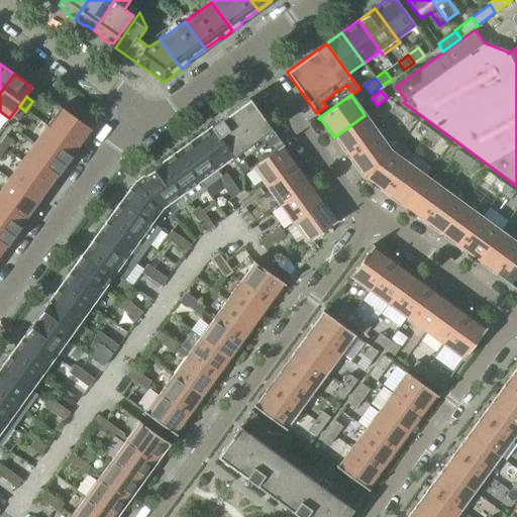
[(249,99),(210,127),(232,158),(231,159),(236,165),(242,160),(267,142),(270,147),(279,140),(249,99)]
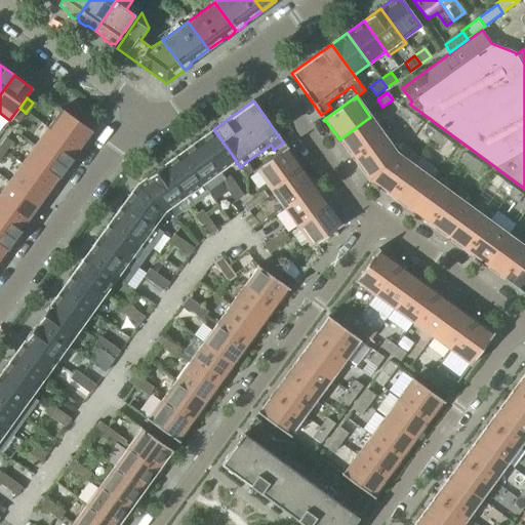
[(394,114),(404,121),(410,113),(400,106),(394,114)]
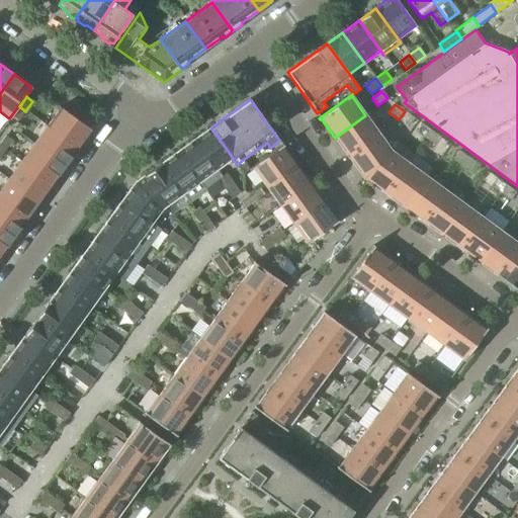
[(25,111),(19,106),(12,116),(18,120),(25,111)]
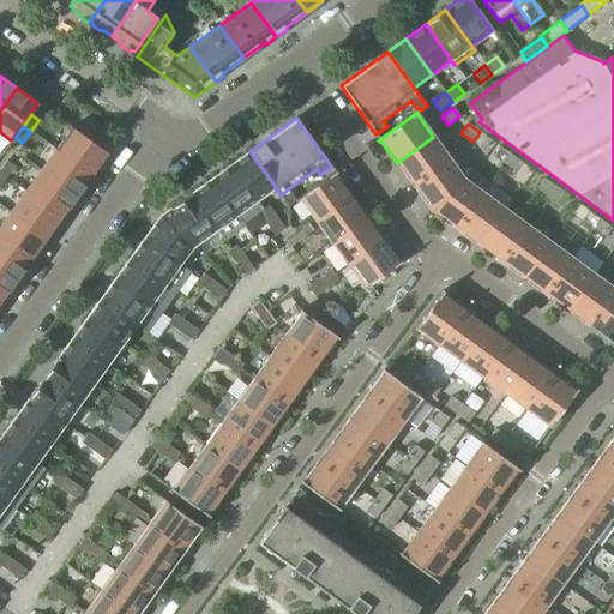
[(71,127),(55,150),(92,176),(108,154),(71,127)]
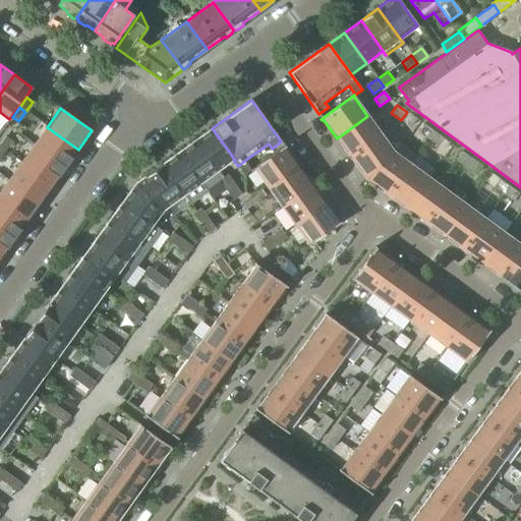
[(407,112),(401,120),(411,127),(416,119),(407,112)]
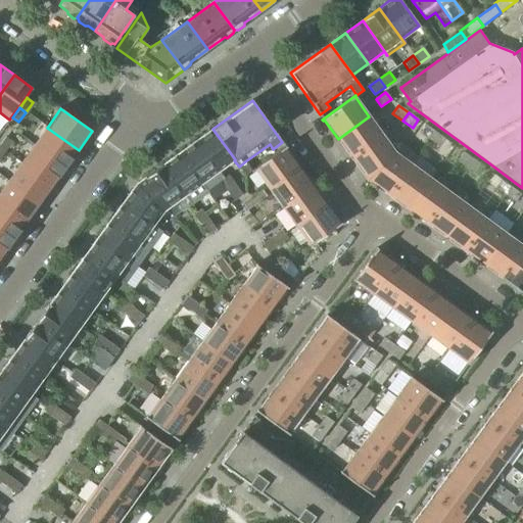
[(338,139),(351,158),(383,136),(369,116),(338,139)]
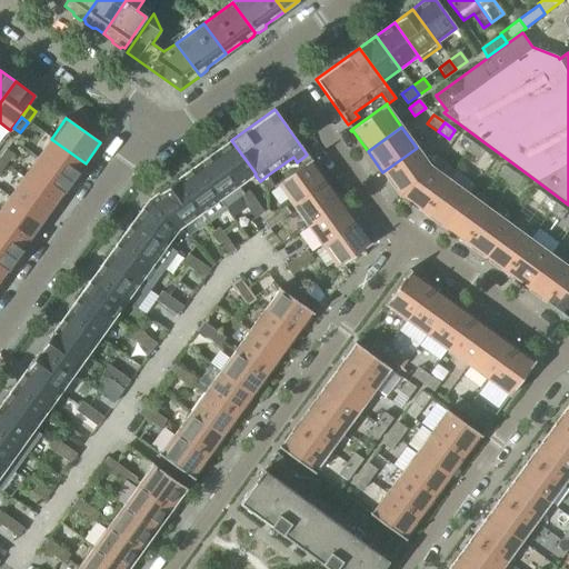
[(457,145),(467,152),(473,143),(462,136),(457,145)]
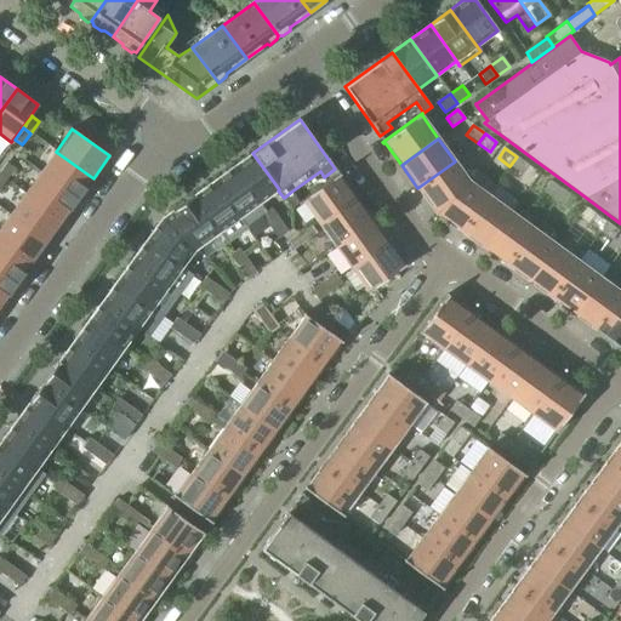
[(56,152),(40,172),(78,199),(93,178),(56,152)]
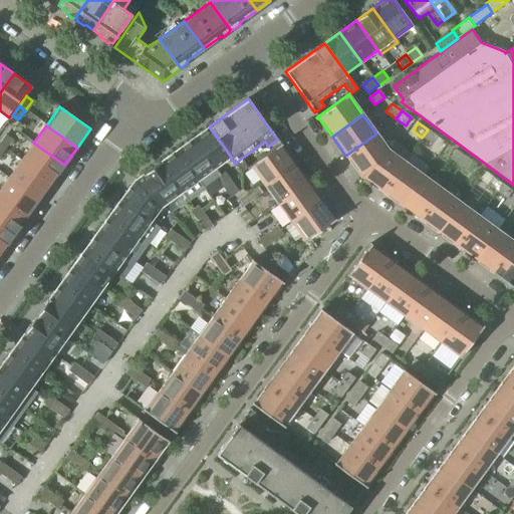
[(209,126),(192,139),(214,169),(230,158),(231,157),(209,126)]
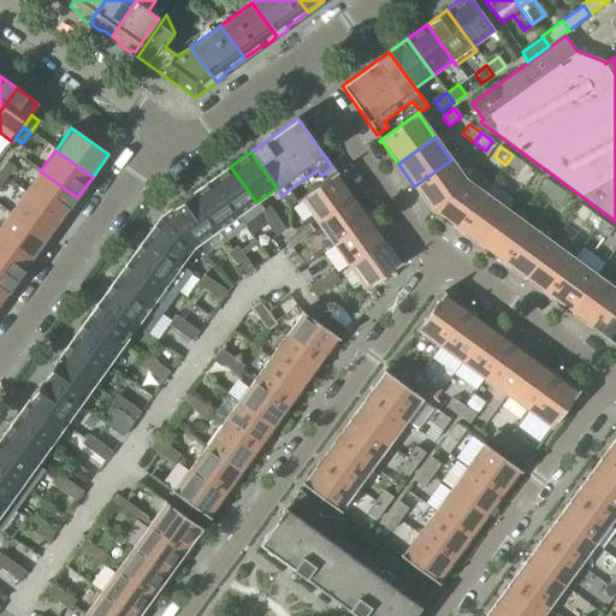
[(513,155),(505,165),(517,173),(523,164),(513,155)]
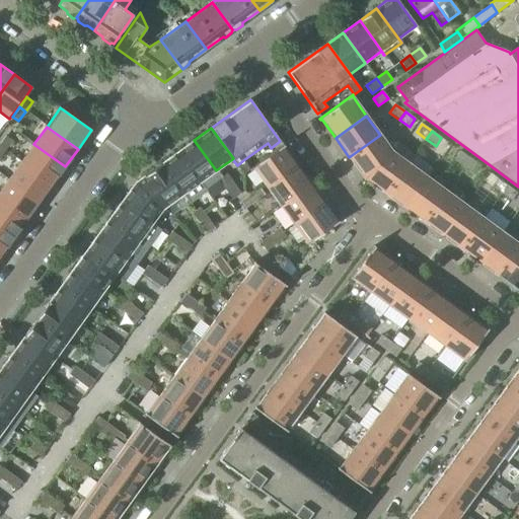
[(364,178),(368,181),(380,164),(379,161),(392,151),(380,135),(349,157),(364,178)]
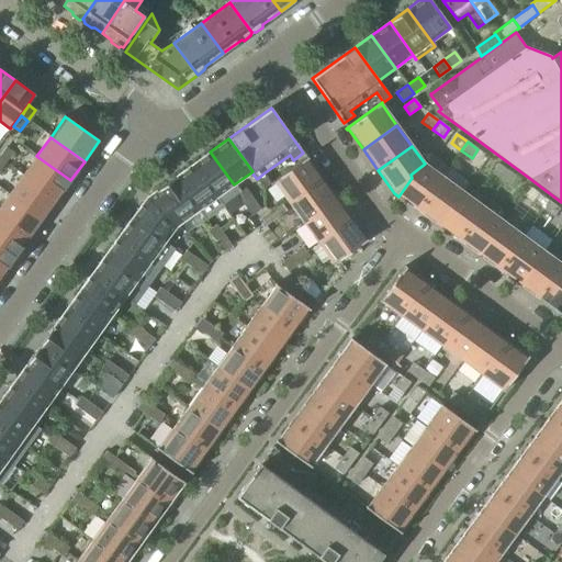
[(6,147),(0,155),(0,158),(6,163),(13,153),(6,147)]
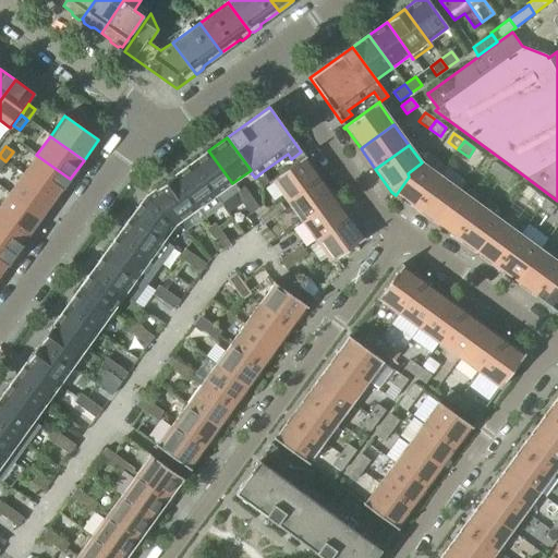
[(208,150),(191,164),(215,196),(232,183),(208,150)]
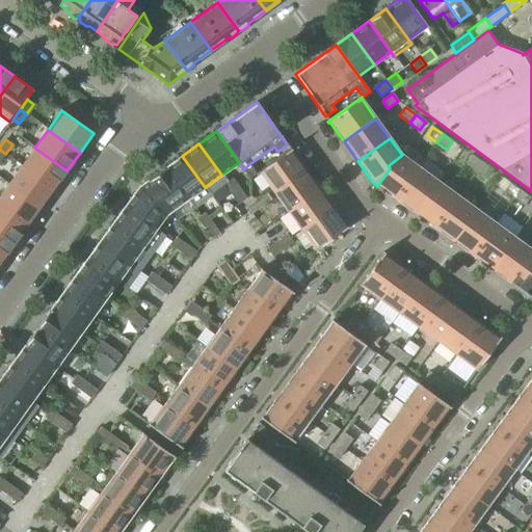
[(34,148),(22,166),(54,189),(67,170),(34,148)]
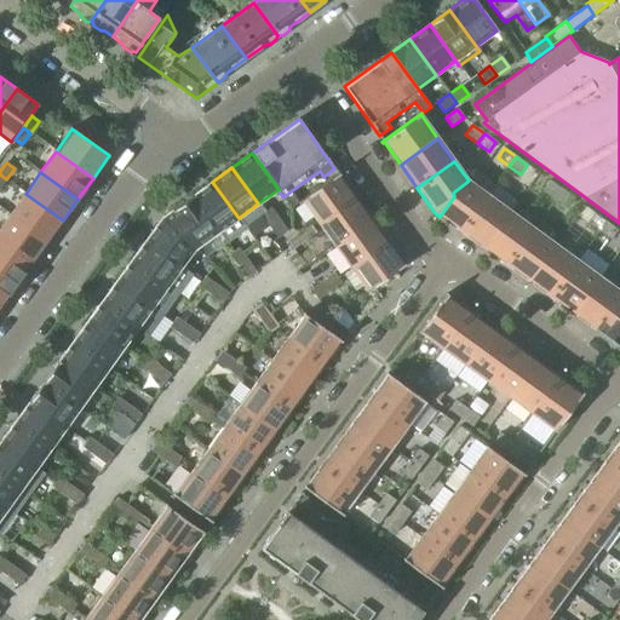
[(302,201),(319,224),(355,197),(339,174),(339,173),(300,201),(302,202),(302,201)]
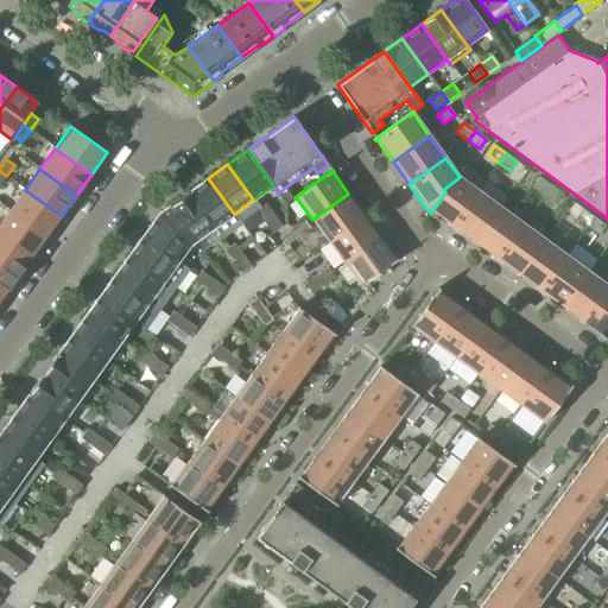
[(431,213),(453,228),(480,192),(460,177),(444,189),(445,192),(431,213)]
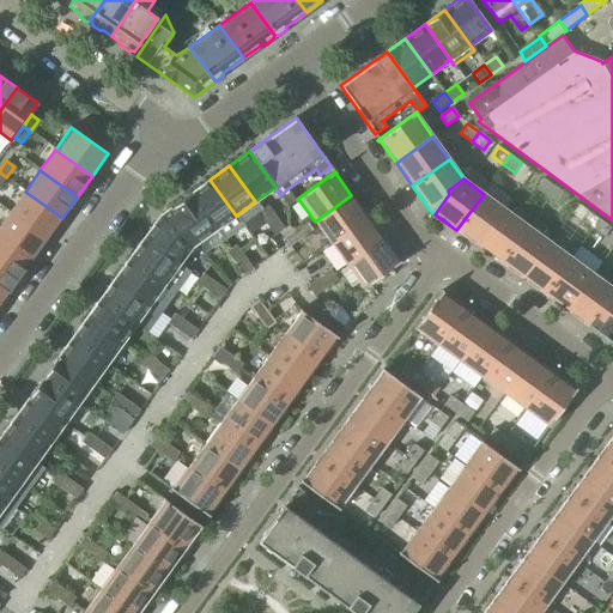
[(536,188),(547,196),(554,187),(544,178),(536,188)]
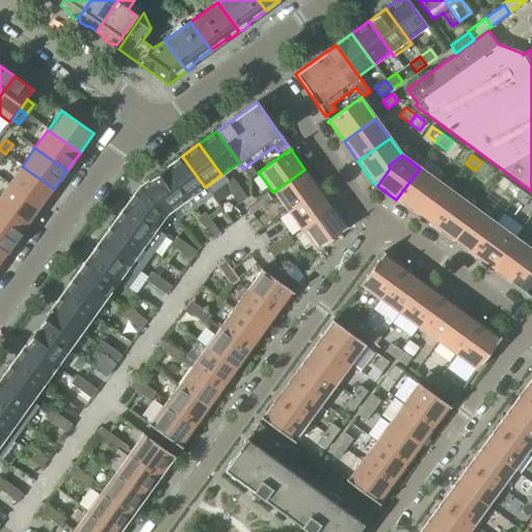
[(182,156),(164,168),(187,200),(205,187),(182,156)]
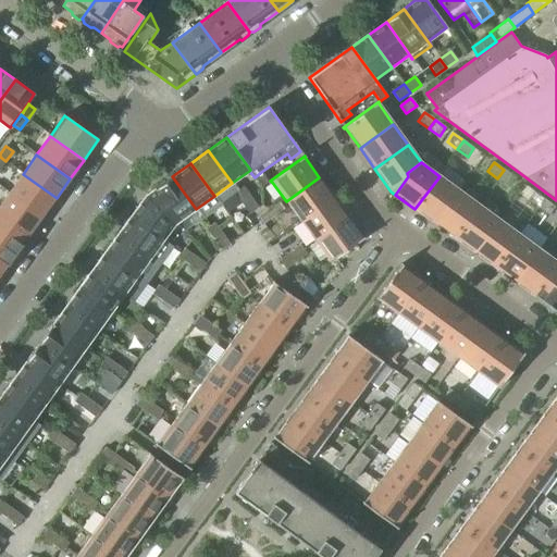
[(504,170),(497,178),(508,186),(515,177),(504,170)]
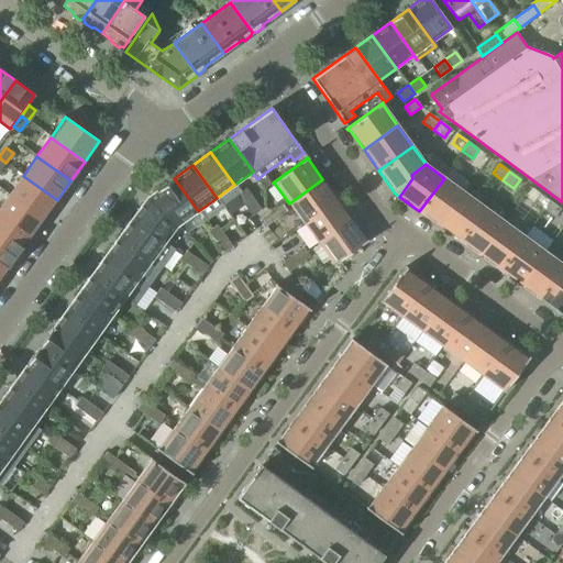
[(257,179),(264,189),(272,184),(264,174),(257,179)]
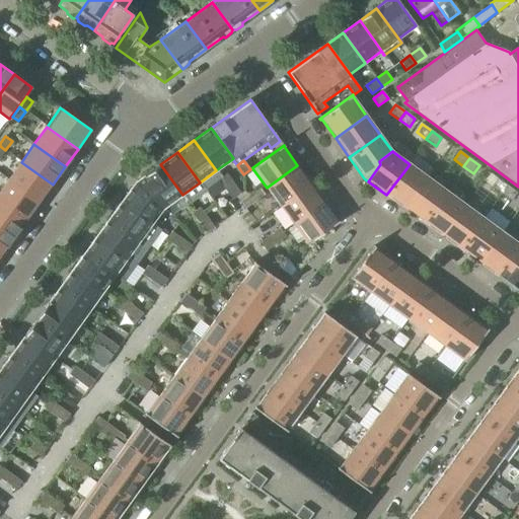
[(21,162),(8,179),(40,202),(53,184),(21,162)]
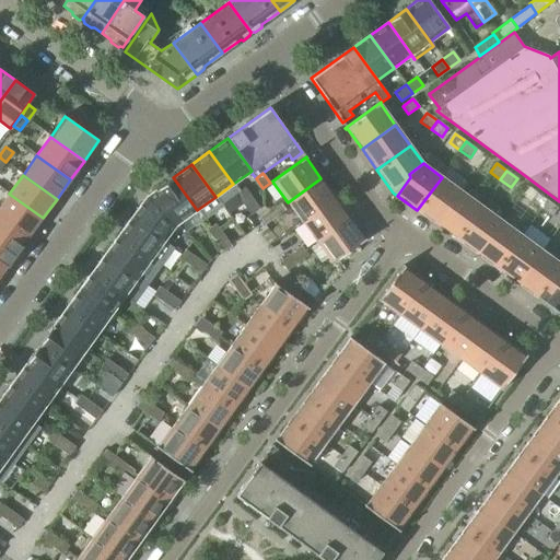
[(146,197),(141,202),(162,218),(171,211),(179,223),(197,210),(173,177),(146,197)]
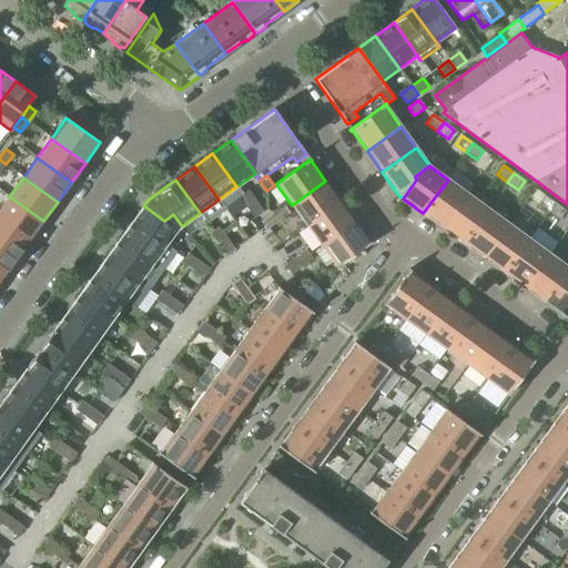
[(423,213),(444,229),(468,194),(448,180),(423,213)]
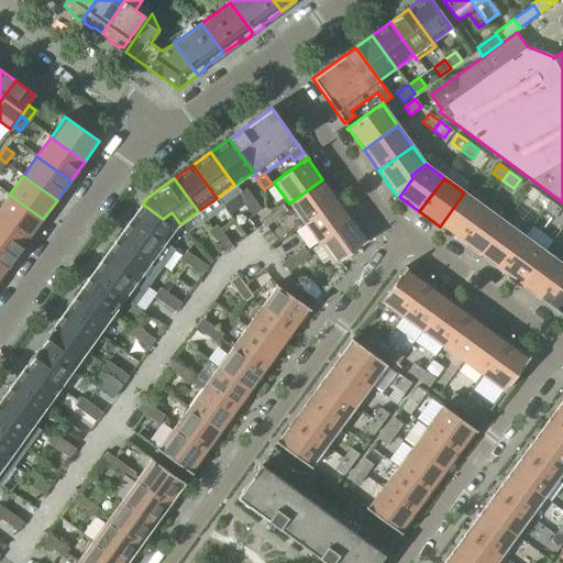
[(289,203),(304,223),(337,199),(322,179),(289,203)]
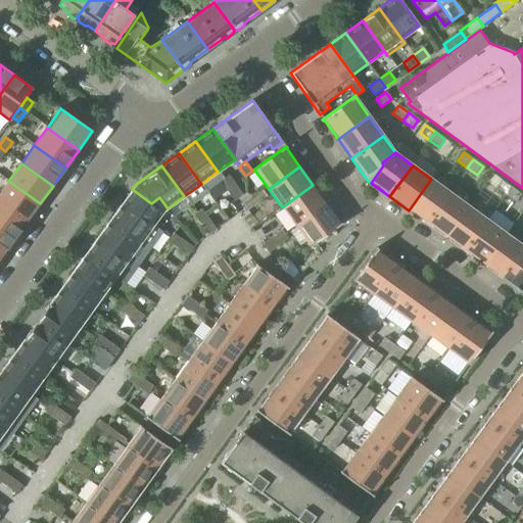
[(220,182),(227,191),(235,185),(228,176),(220,182)]
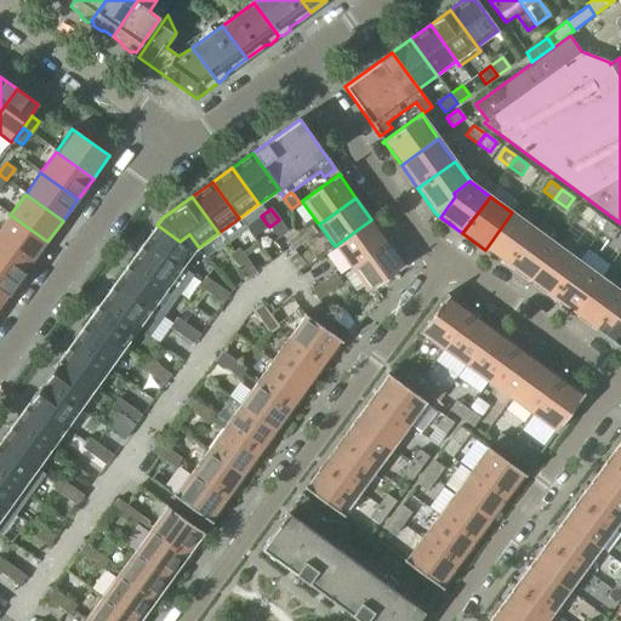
[(485,250),(507,266),(535,229),(512,212),(485,250)]
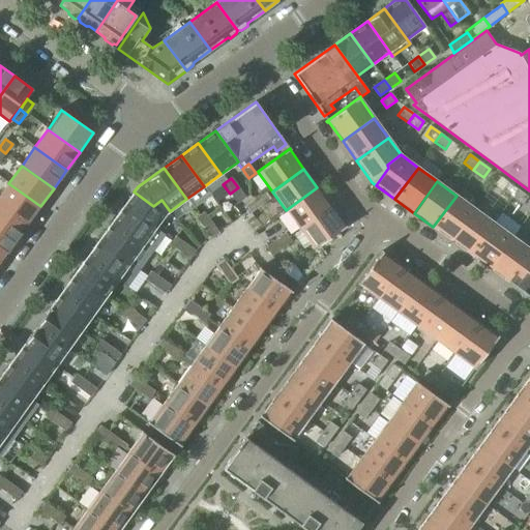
[(502,190),(511,198),(518,189),(508,182),(502,190)]
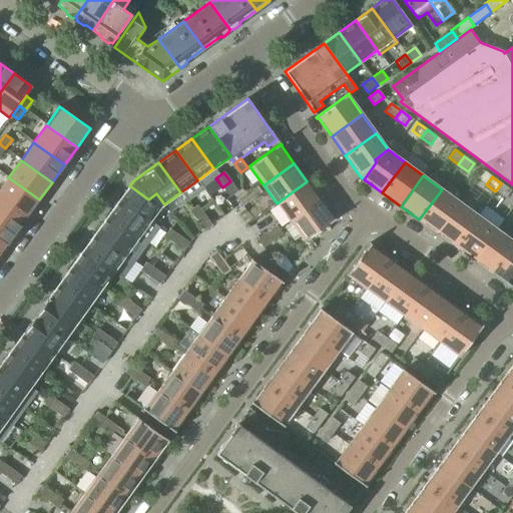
[(8,177),(0,188),(0,198),(26,217),(39,199),(8,177)]
